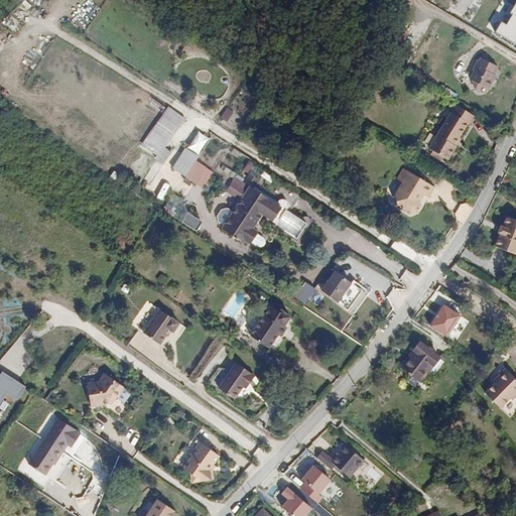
[(515,5),(506,23),(503,21),(496,32),(515,43),(515,5)]
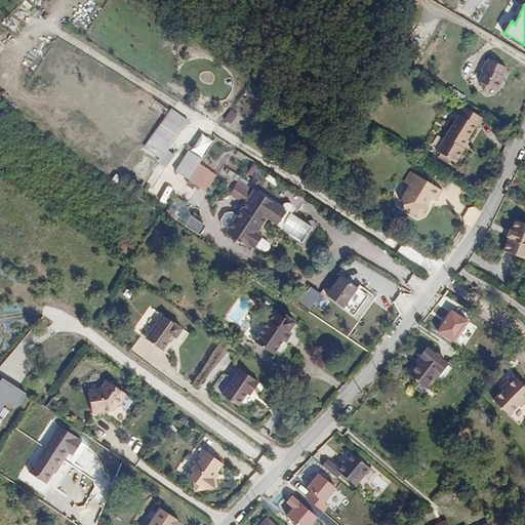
[(485,90),(493,88),(499,91),(503,83),(502,83),(510,69),(499,64),(497,58),(492,61),(491,63),(489,62),(484,72),(485,72),(481,81),(483,82),(485,90)]
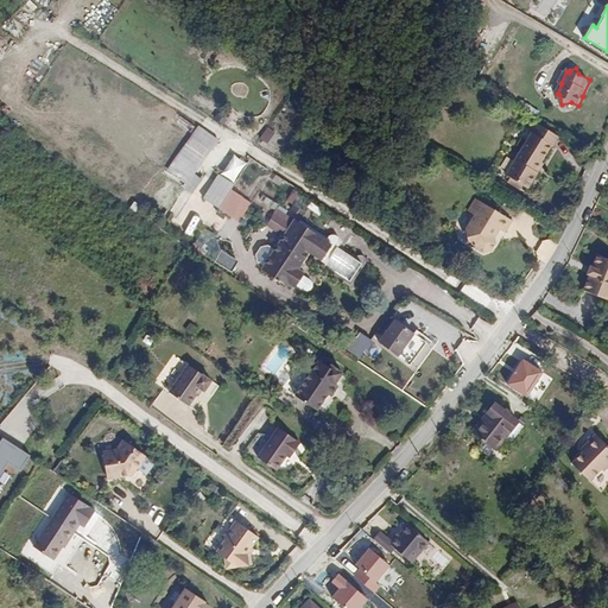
[(198,125),(168,171),(197,191),(204,181),(196,176),(220,139),(198,125)]
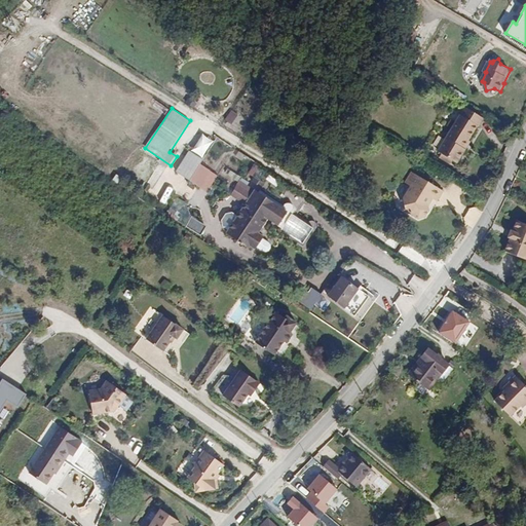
[(483,120),(463,109),(445,139),(462,149),(477,127),(478,128),(483,120)]
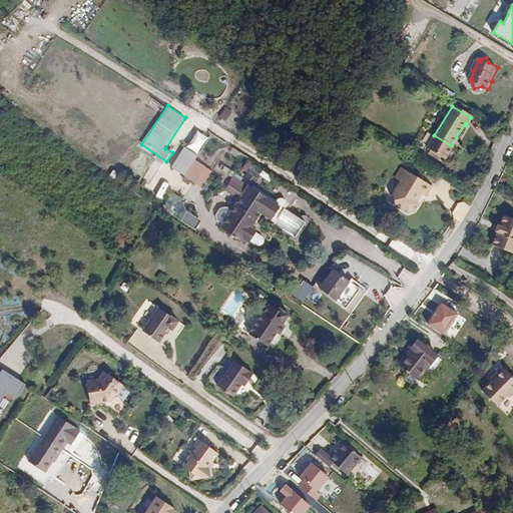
[(225,107),(219,117),(227,121),(232,111),(225,107)]
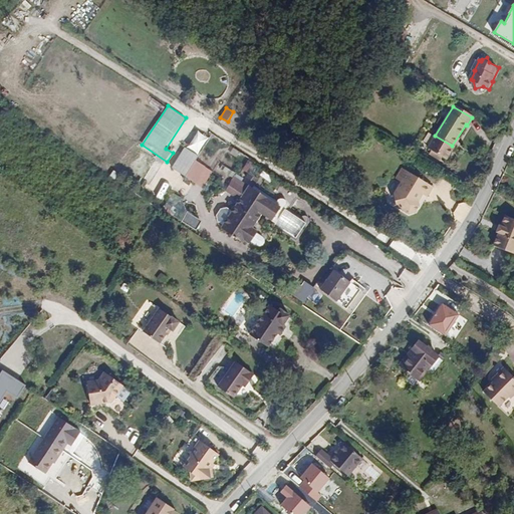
[(427,149),(446,160),(454,148),(452,146),(435,136),(427,149)]
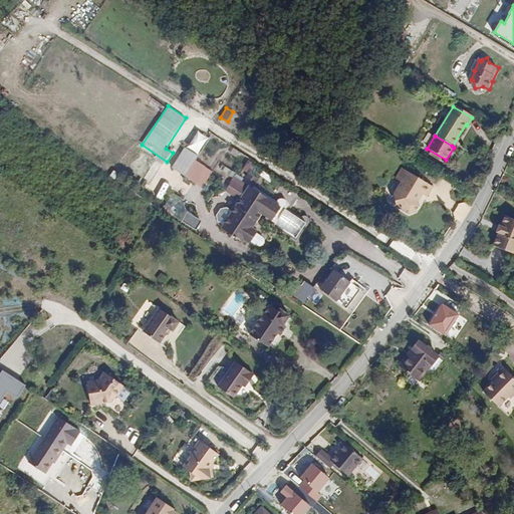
[(172,170),(204,187),(213,170),(196,161),(199,155),(184,147),(172,170)]
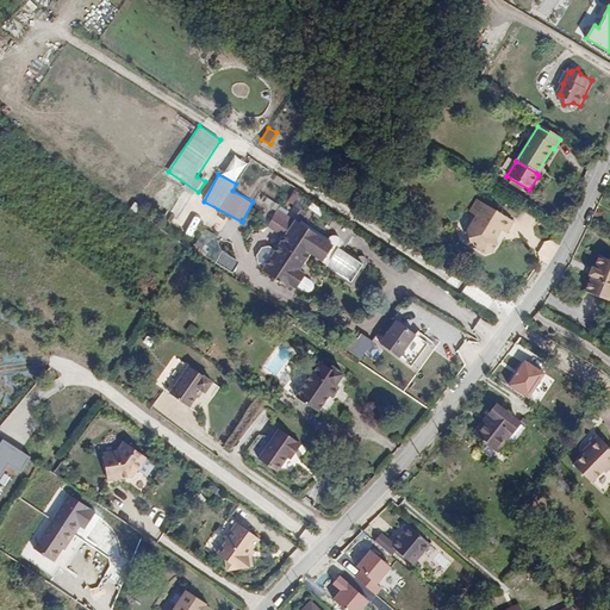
[(336,250),(329,261),(328,263),(327,267),(353,284),(367,263),(368,260),(368,259),(367,256),(366,255),(365,254),(362,254),(361,254),(358,256),(343,247),(356,226),(315,199),(299,224),(327,241),(329,236),(330,235),(332,235),(334,234),(336,235),(337,235),(340,236),(340,237),(341,240),(341,241),(341,243),(337,249),(336,250)]
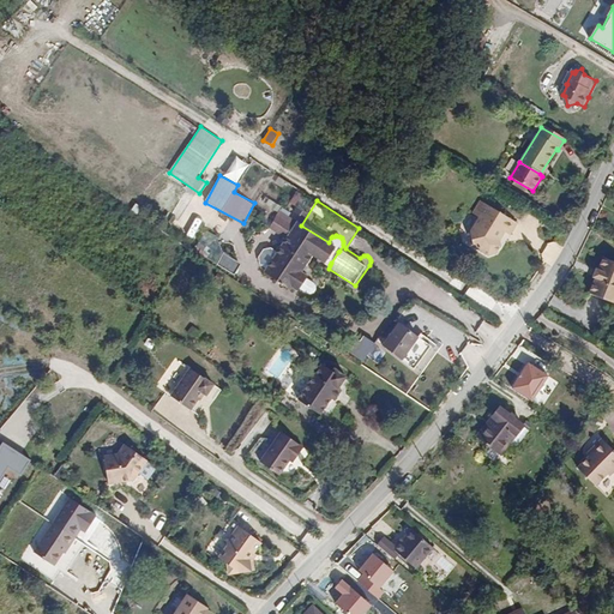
[(513,236),(519,226),(482,203),(475,215),(482,218),(473,236),(476,247),(491,257),(500,253),(503,248),(501,242),(506,233),(513,236)]
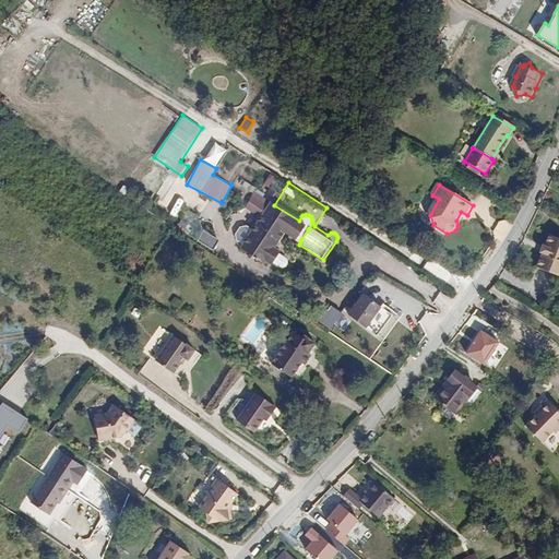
[(179,216),(186,203),(165,194),(159,206),(179,216)]
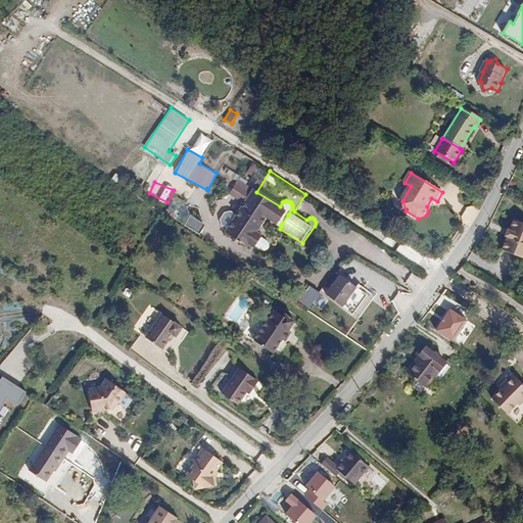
[(248,243),(253,246),(254,244),(260,236),(262,234),(256,231),(266,217),(276,223),(284,210),(289,214),(292,208),(292,206),(292,205),(291,203),(291,202),(289,201),(288,201),(286,200),(285,201),(283,201),(282,202),(280,206),(256,192),(252,189),(225,231),(247,245),(248,243)]
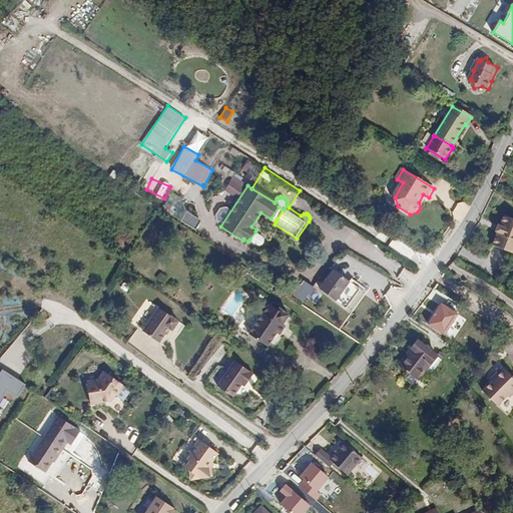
[(178,206),(182,196),(173,193),(169,202),(178,206)]
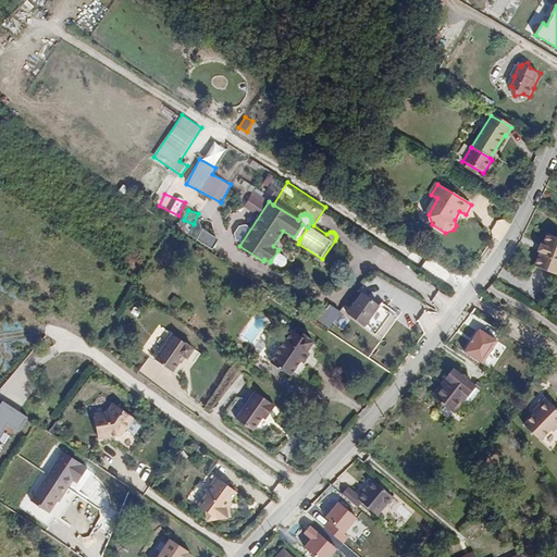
[(302,224),(294,237),(299,240),(300,238),(307,229),(308,227),(302,224)]
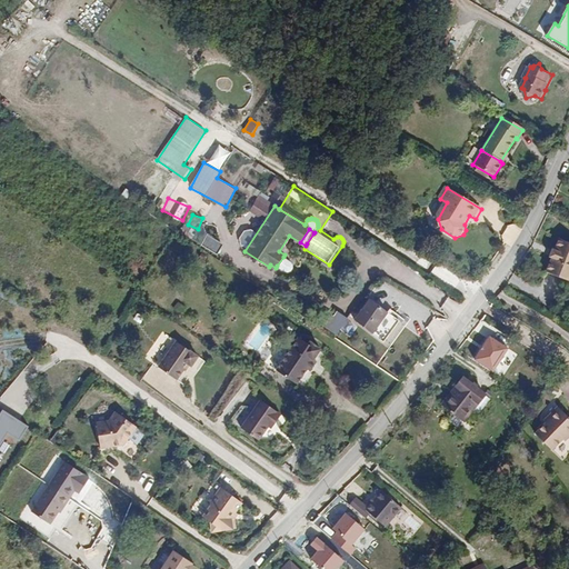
[(201,247),(218,253),(223,242),(207,235),(201,247)]
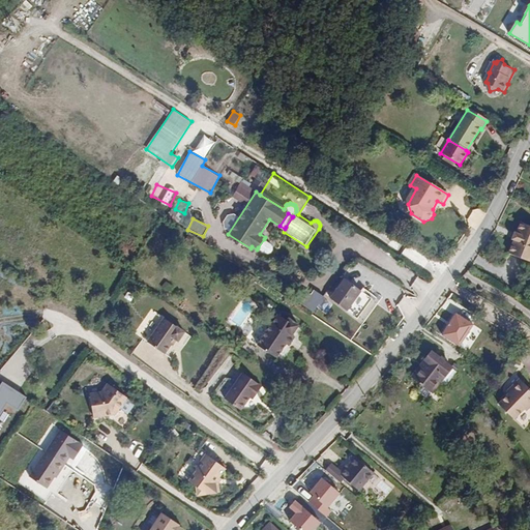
[(529,227),(522,223),(517,234),(514,233),(511,240),(513,241),(508,254),(529,263),(529,227)]
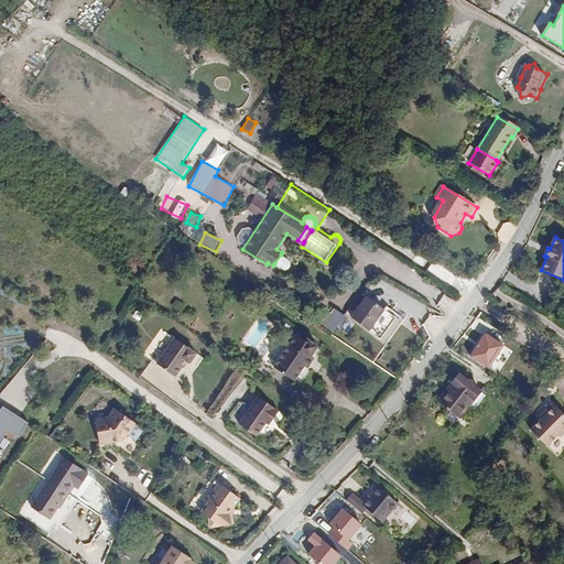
[(290,262),(288,260),(281,255),(274,263),(285,270),(289,268),(291,266),(290,262)]
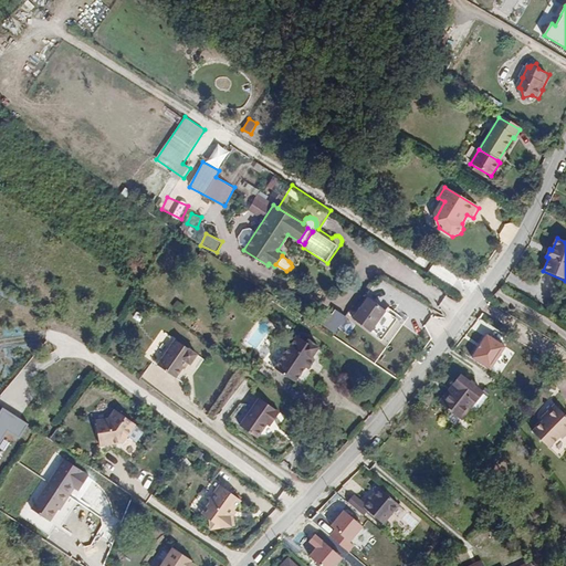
[(367,297),(353,321),(389,343),(404,320),(367,297)]
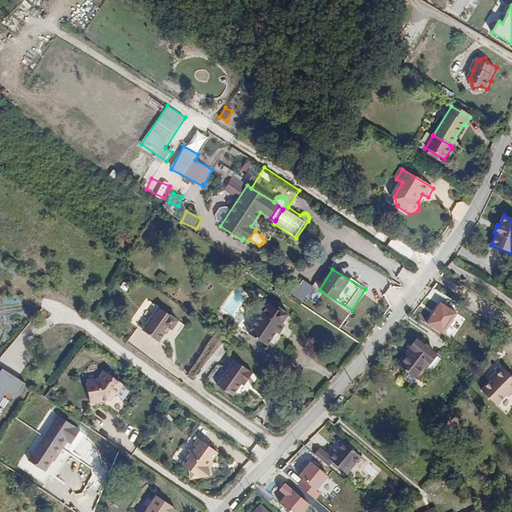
[(160,272),(155,278),(163,284),(168,277),(160,272)]
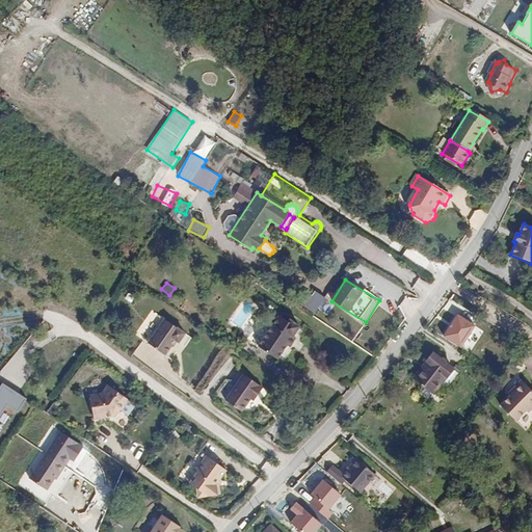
[(318,312),(323,295),(311,291),(306,308),(318,312)]
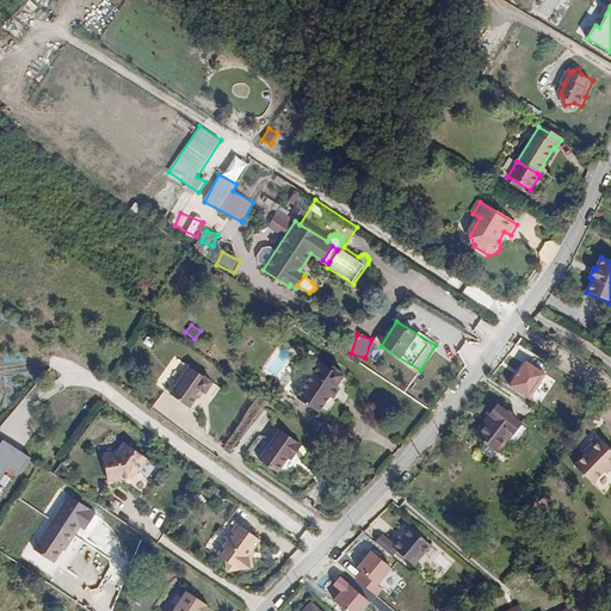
[(345,372),(333,365),(332,368),(320,360),(296,396),(319,411),(329,394),(333,396),(340,386),(337,384),(345,372)]
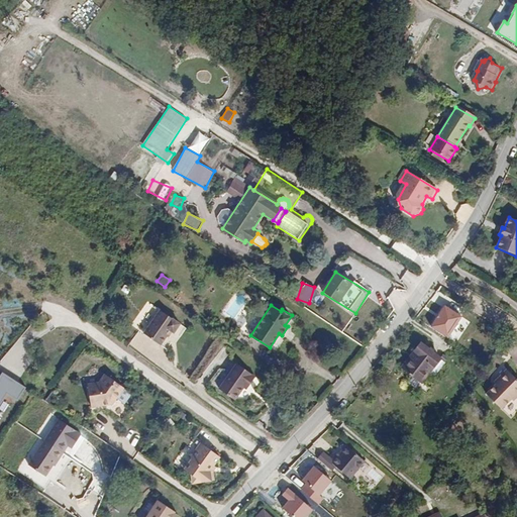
[(431,326),(449,338),(463,317),(445,305),(431,326)]
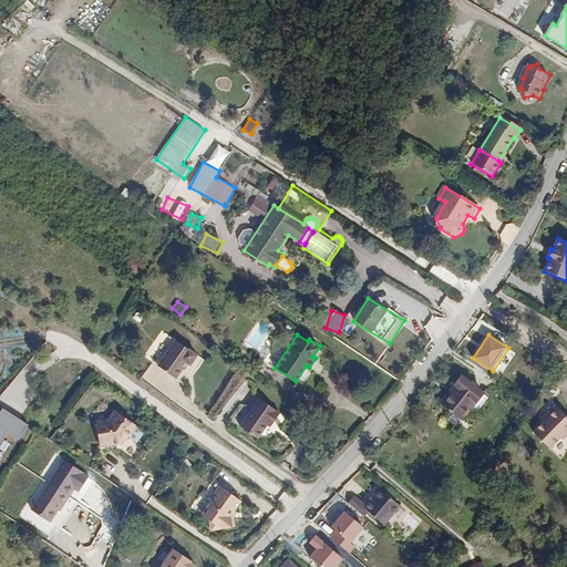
[(175,338),(157,366),(175,377),(182,367),(185,360),(187,362),(189,363),(196,352),(175,338)]
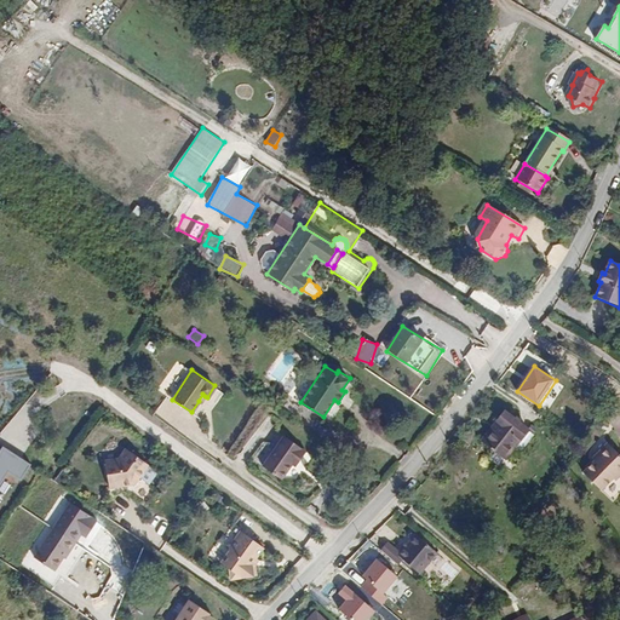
[(486,441),(494,447),(506,458),(529,429),(505,409),(497,420),(500,423),(486,441)]
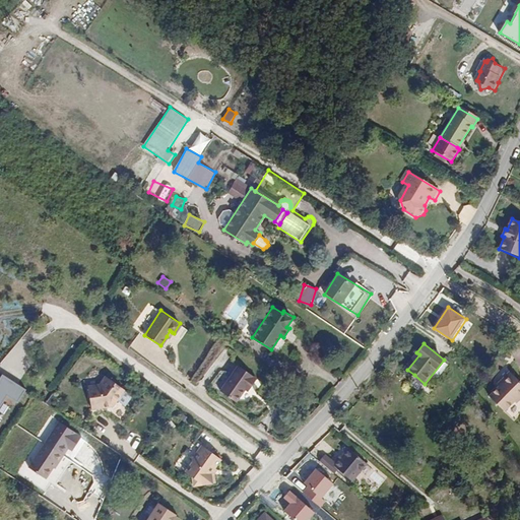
[(449,364),(444,360),(425,384),(414,375),(409,380),(429,395),(434,390),(431,388),(449,364)]
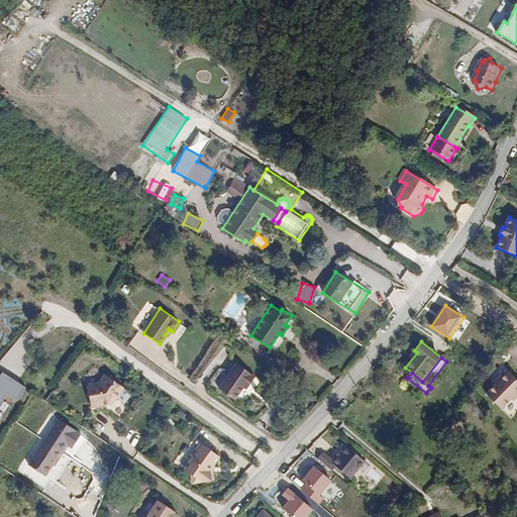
[(257,374),(237,360),(220,386),(237,397),(249,379),(252,382),(257,374)]
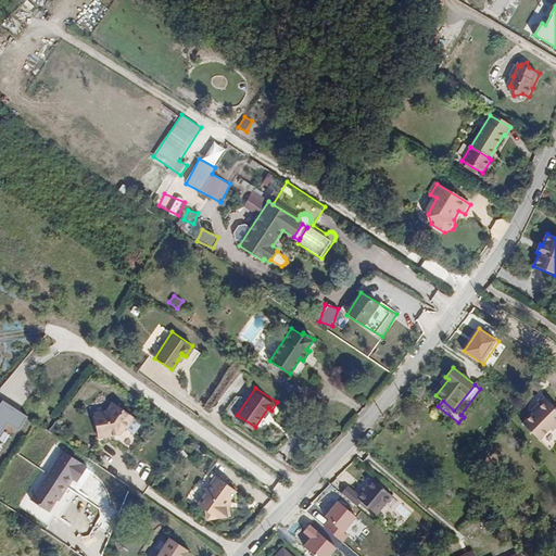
[(536,405),(539,407),(536,411),(525,421),(551,447),(555,442),(555,403),(547,395),(536,405)]
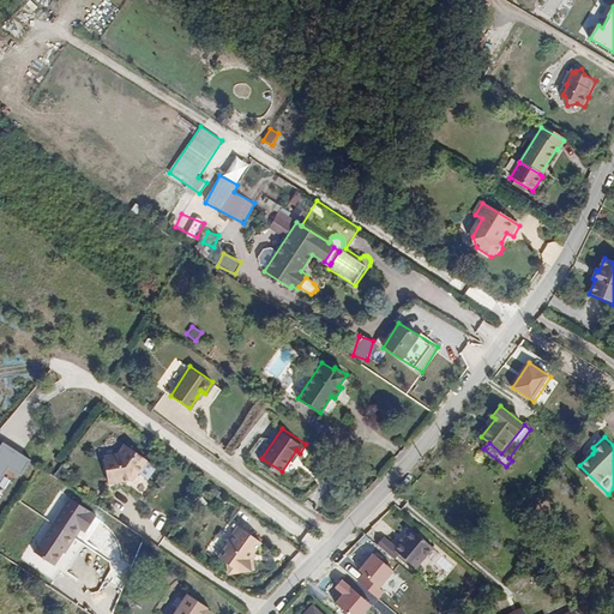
[(0,482),(8,469),(23,477),(32,461),(0,440),(0,482)]
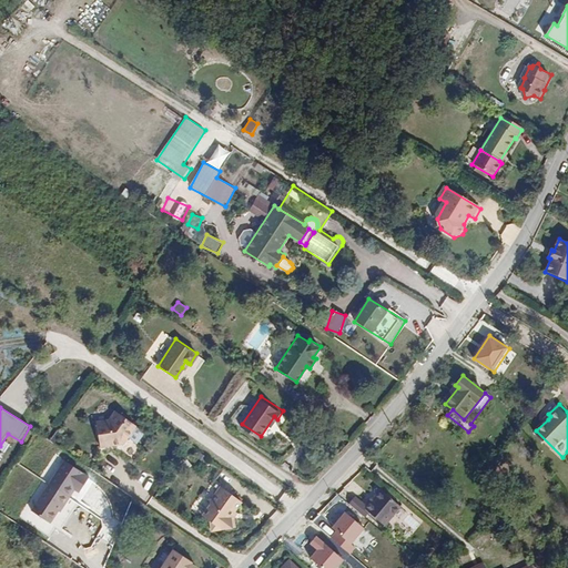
[(117,449),(137,463),(146,448),(129,436),(138,424),(117,409),(110,419),(98,422),(102,447),(115,444),(117,449)]
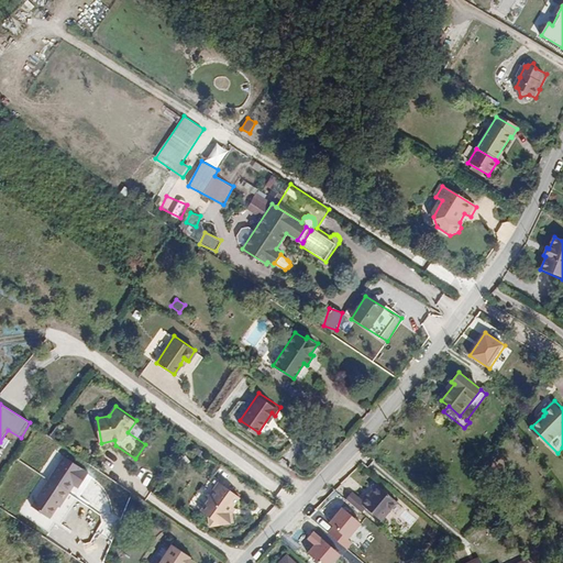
[(66,501),(70,494),(48,479),(23,519),(45,533),(54,520),(51,518),(63,499),(66,501)]
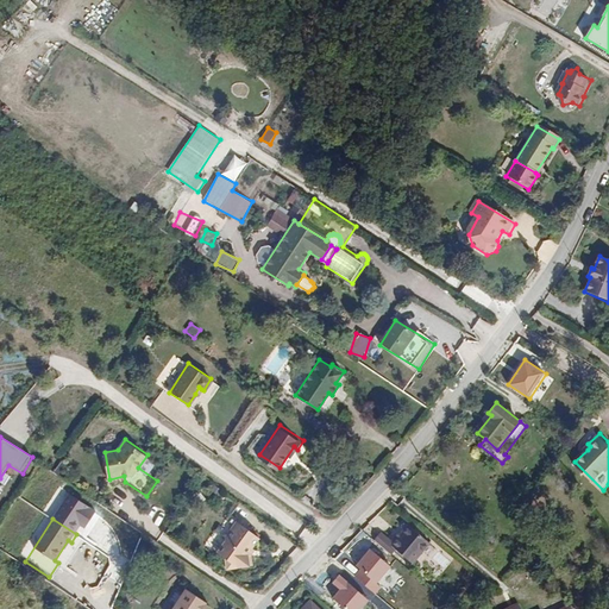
[(221,523),(219,527),(231,534),(232,532),(221,523)]
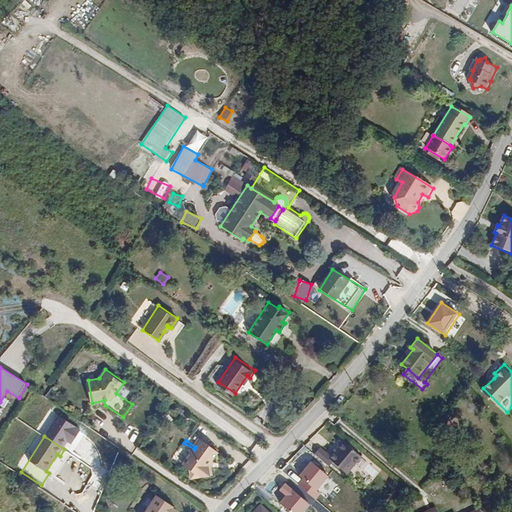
[(205,453),(195,447),(194,449),(184,443),(177,454),(176,455),(177,456),(177,457),(170,467),(177,472),(178,481),(196,478),(195,469),(205,453)]
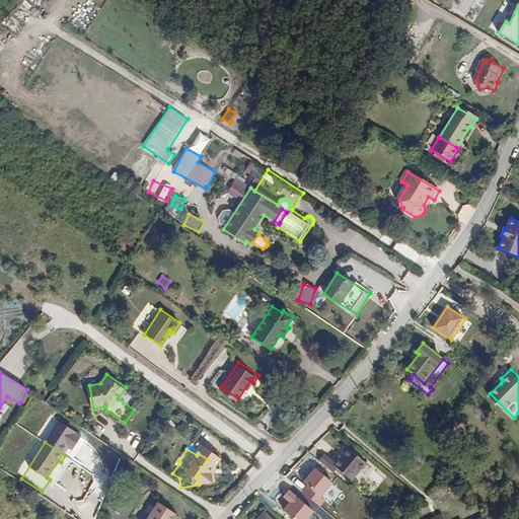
[(353,482),(367,464),(350,449),(335,467),(353,482)]
